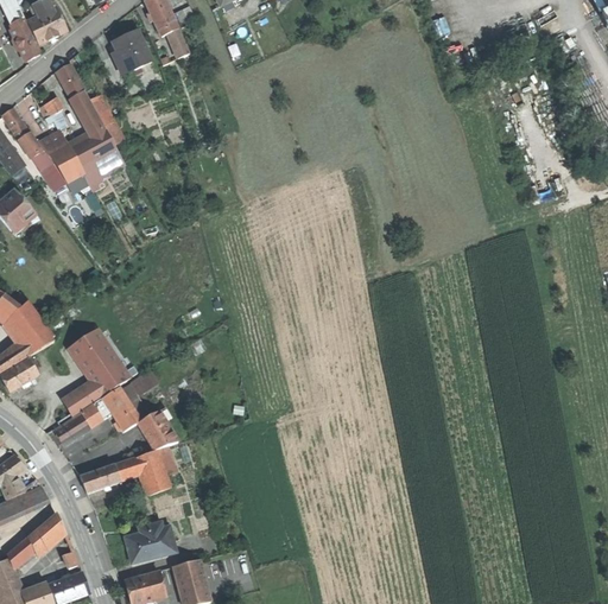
[(0,0),(0,1),(12,27),(26,20),(17,0),(0,0)]
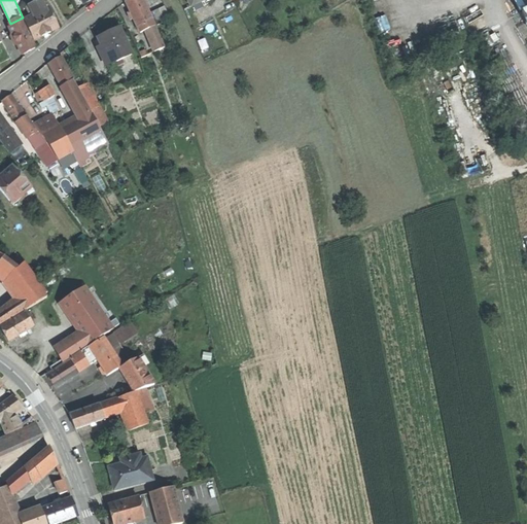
[(33,0),(29,2),(33,12),(45,7),(41,0),(33,0)]
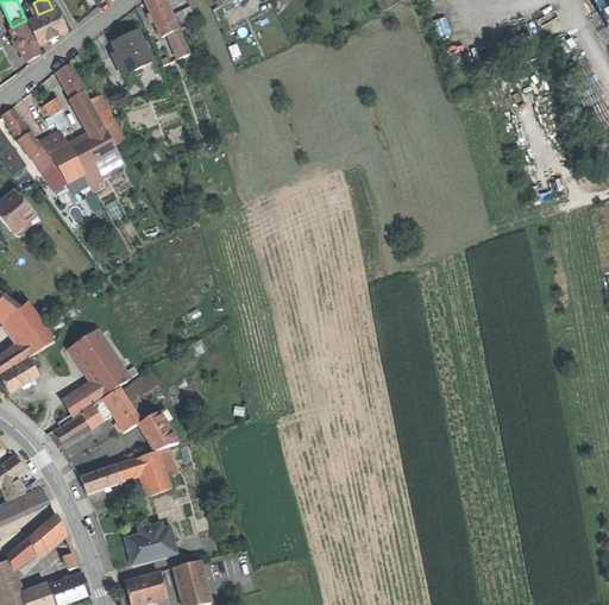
[(146,0),(152,13),(149,14),(151,20),(155,19),(161,30),(177,21),(167,0),(146,0)]
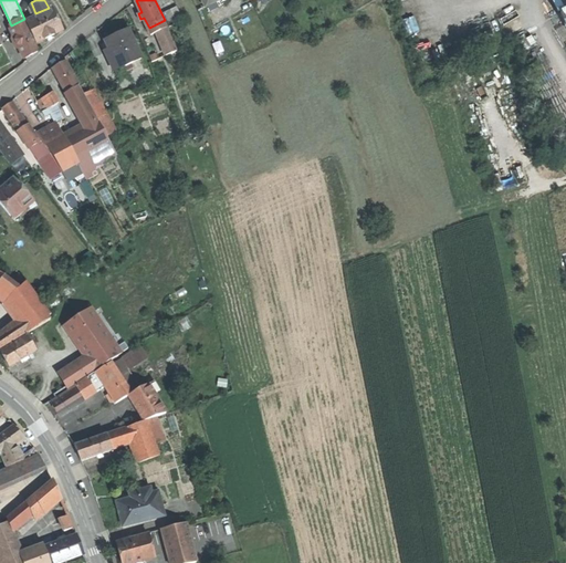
[(564,0),(556,6),(565,22),(565,0),(564,0)]
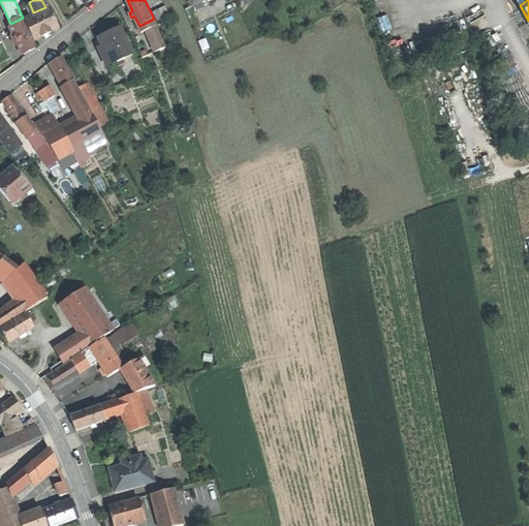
[(164,3),(152,9),(158,22),(170,17),(164,3)]
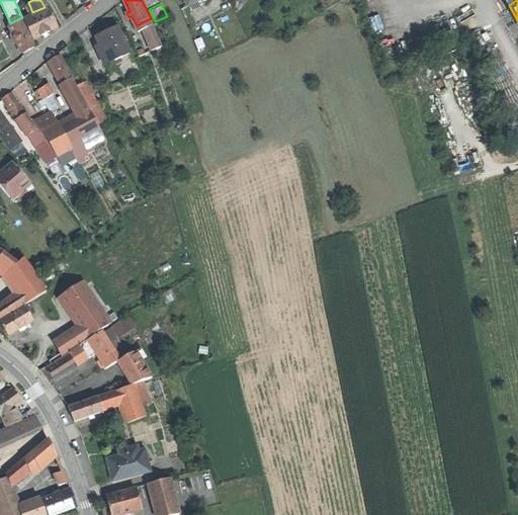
[(32,12),(22,16),(32,36),(52,27),(57,24),(48,5),(45,7),(32,12)]
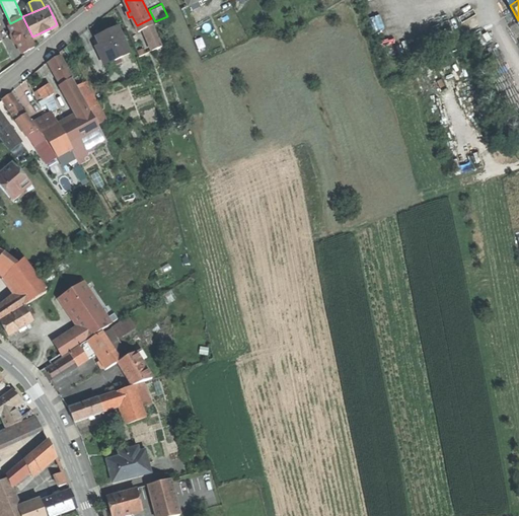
[(10,23),(8,23),(21,51),(26,48),(34,44),(22,17),(10,23)]
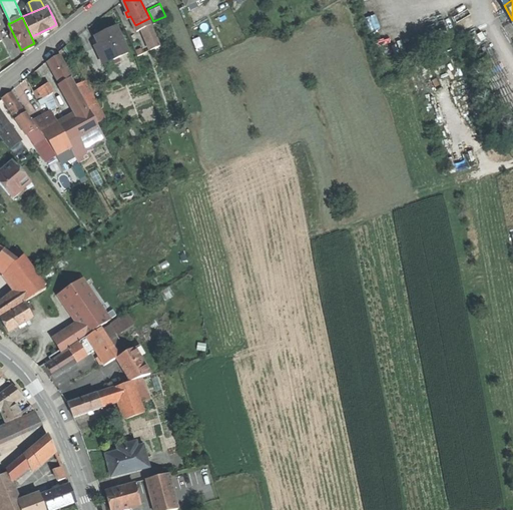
[(149,18),(135,25),(136,29),(142,26),(150,48),(159,45),(157,37),(156,37),(149,18)]
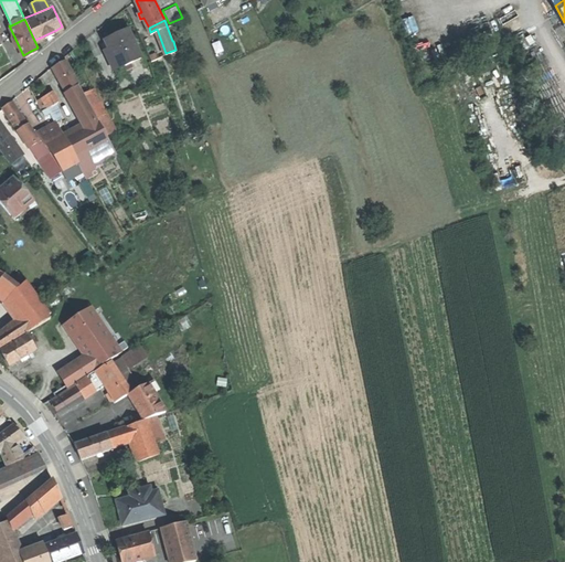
[(120,31),(105,38),(109,48),(105,50),(114,69),(141,56),(128,28),(120,31)]
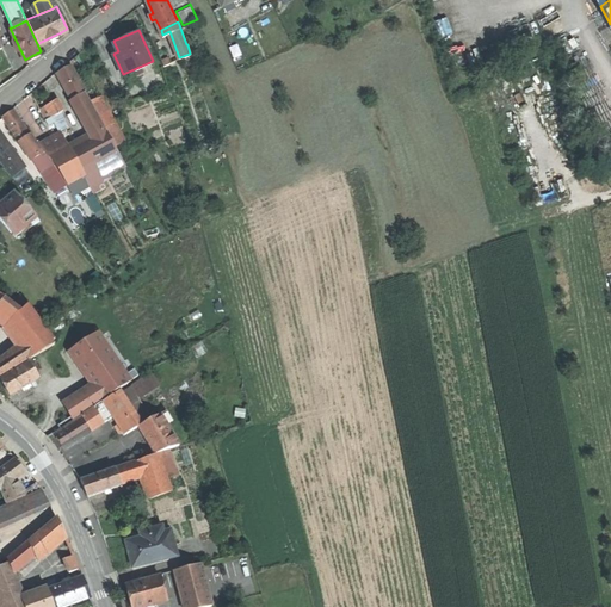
[(62,68),(56,72),(71,97),(72,97),(85,90),(71,63),(62,68)]
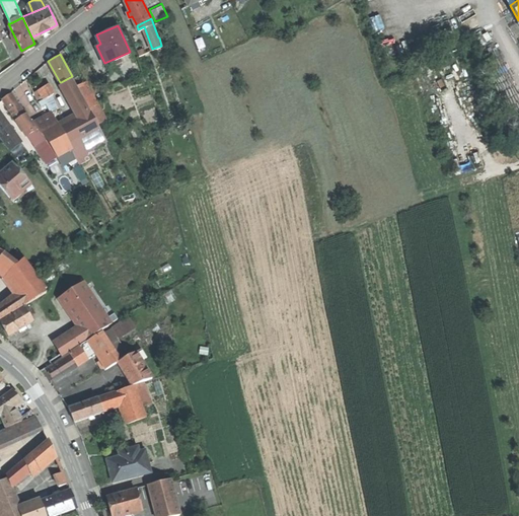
[(58,128),(45,135),(55,152),(100,128),(89,106),(76,83),(72,76),(61,82),(79,116),(58,128)]
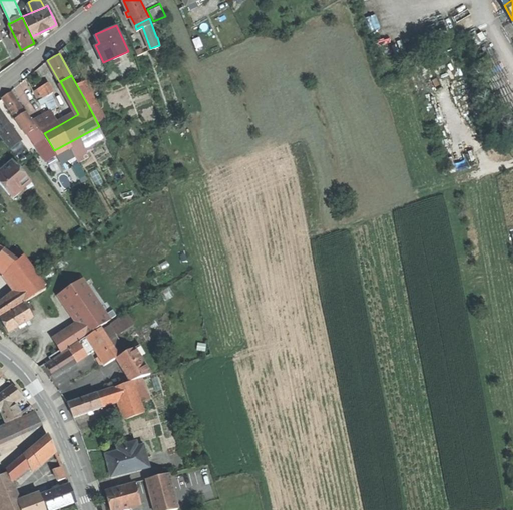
[(85,77),(75,82),(88,105),(97,100),(85,77)]
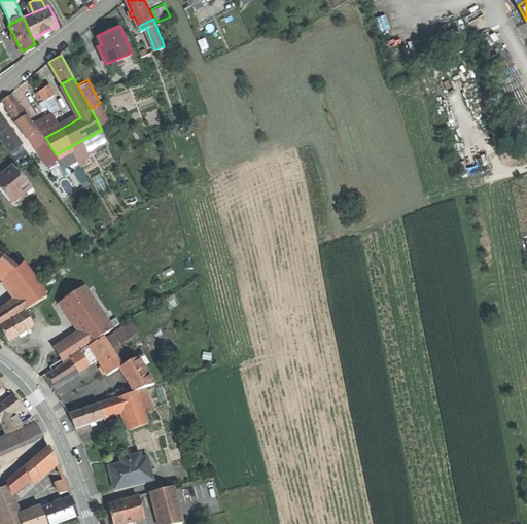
[(49,83),(37,90),(40,96),(37,98),(41,106),(44,104),(45,104),(43,100),(55,94),(49,83)]
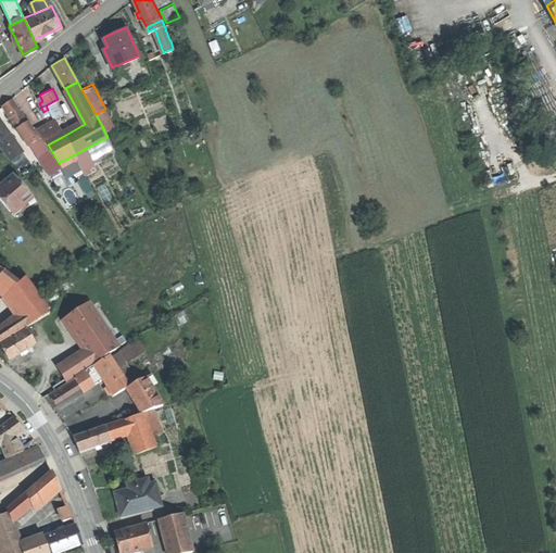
[(8,100),(2,103),(17,126),(27,121),(12,98),(8,100)]
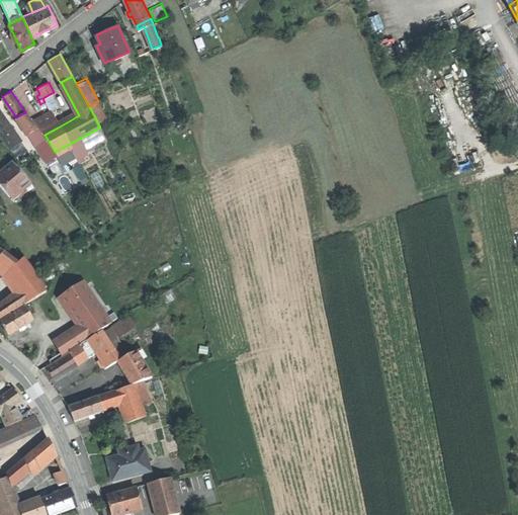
[(45,102),(44,102),(47,111),(48,110),(55,107),(53,102),(47,106),(45,102)]
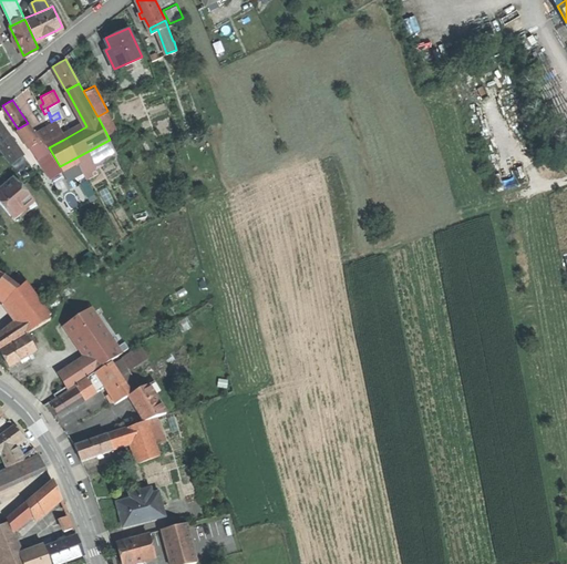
[(0,145),(8,157),(20,149),(0,120),(0,145)]
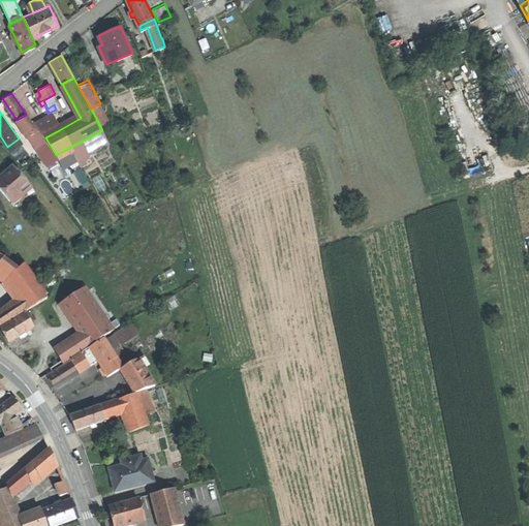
[(49,115),(34,123),(43,138),(45,137),(59,130),(49,113),(48,114),(49,115)]
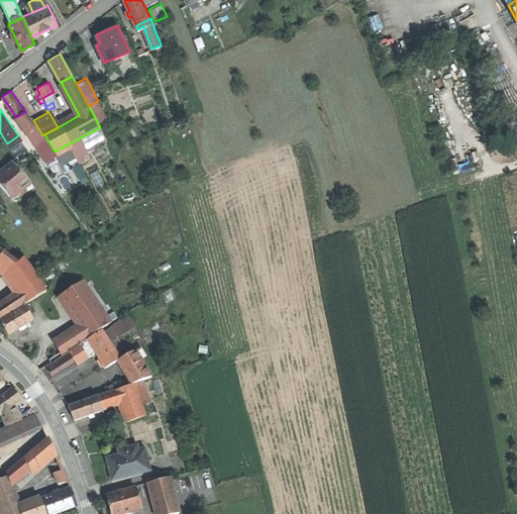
[(25,112),(16,117),(27,132),(36,126),(25,111),(25,112)]
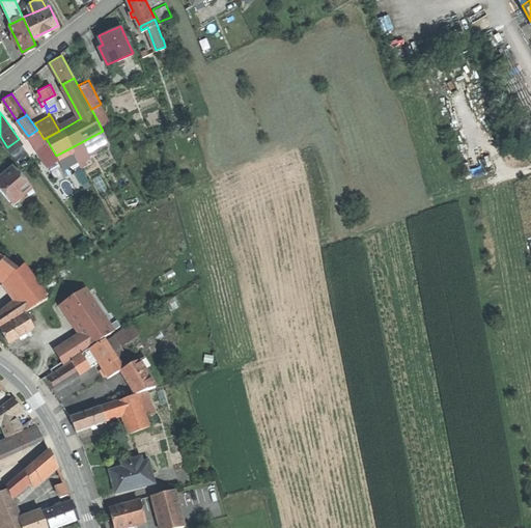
[(37,130),(28,136),(34,145),(44,139),(37,130)]
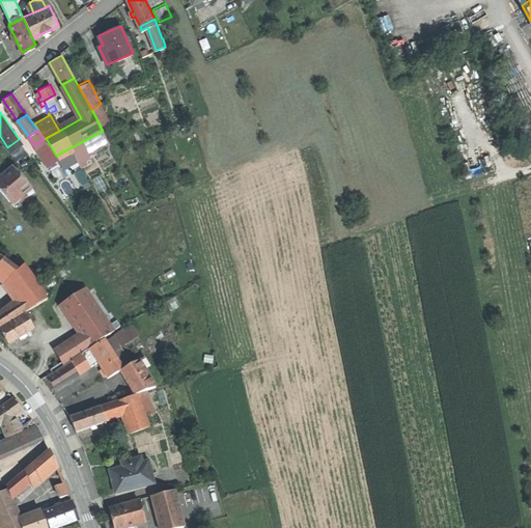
[(103,131),(56,156),(59,160),(73,151),(78,160),(110,143),(103,131)]
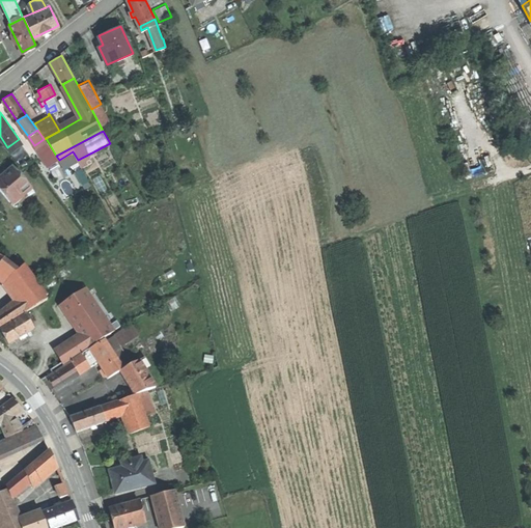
[(44,139),(34,145),(35,147),(36,146),(45,159),(53,154),(44,139)]
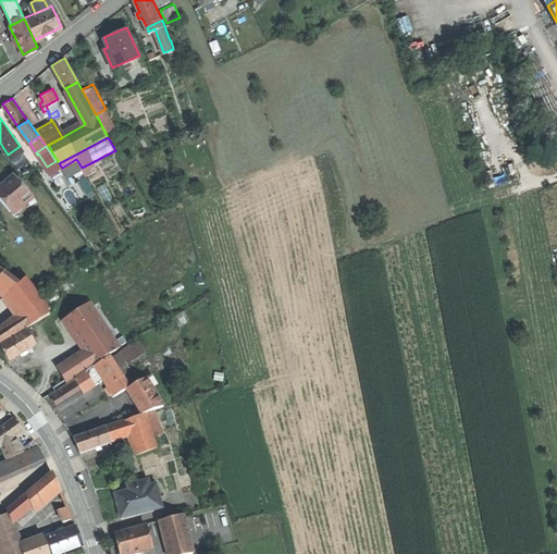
[(56,161),(47,167),(51,174),(61,168),(56,161)]
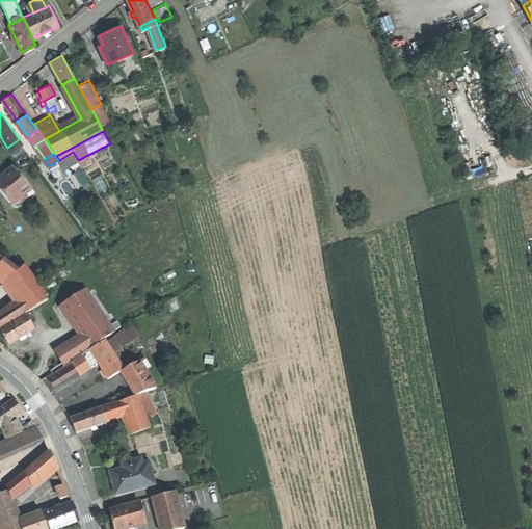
[(14,165),(10,168),(16,175),(20,173),(14,165)]
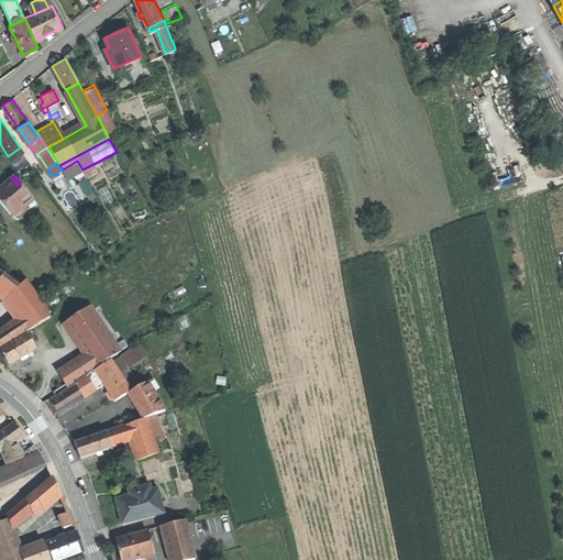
[(0,187),(0,186),(0,199),(13,216),(34,198),(29,191),(21,183),(17,185),(11,178),(0,187)]
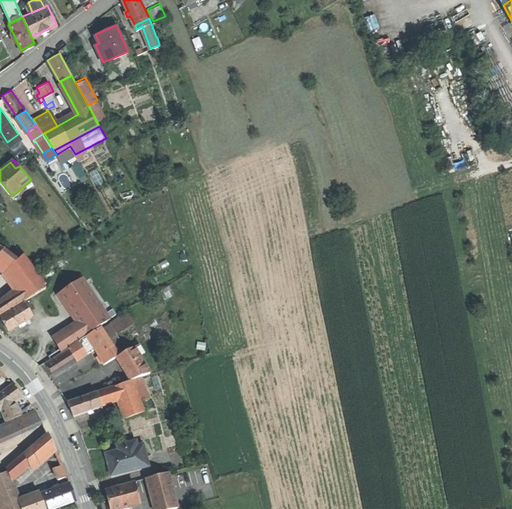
[(0,262),(10,252),(10,251),(0,243),(0,262)]
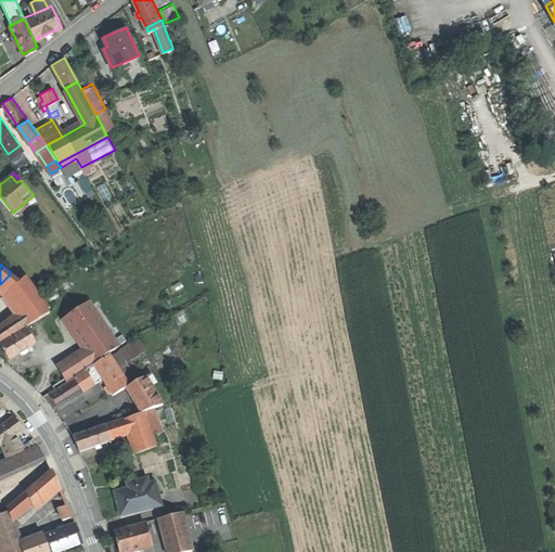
[(20,280),(11,273),(0,284),(0,286),(7,292),(8,292),(20,280)]
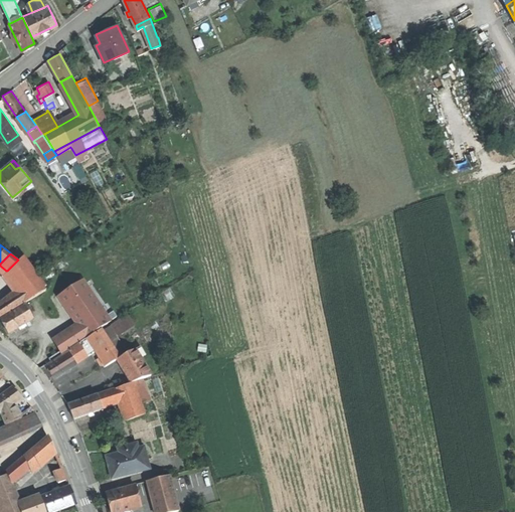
[(18,260),(7,271),(20,288),(28,299),(46,288),(38,275),(18,259),(18,260)]
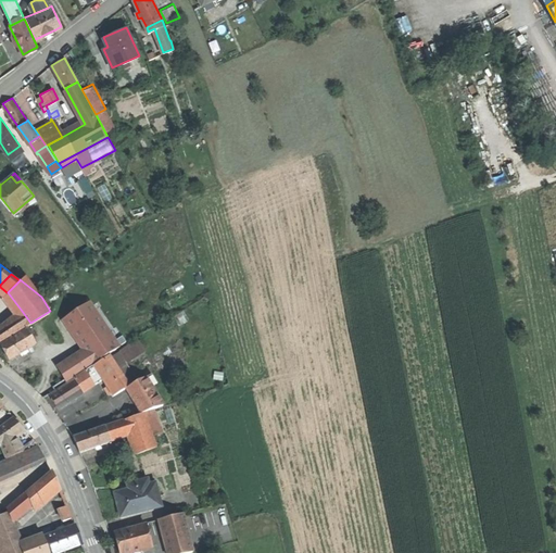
[(88,301),(71,312),(75,319),(70,322),(87,348),(95,360),(117,344),(105,327),(88,301)]
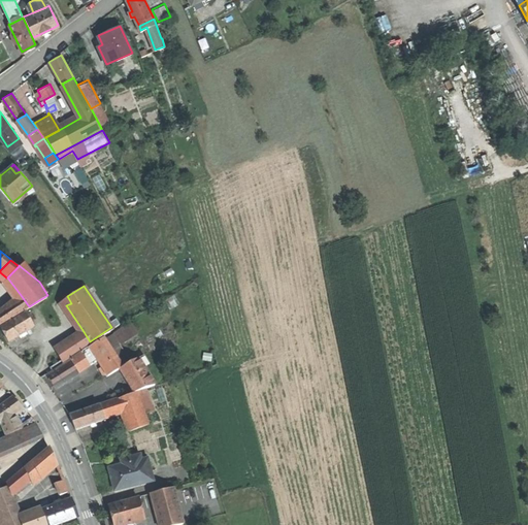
[(63,291),(50,297),(57,310),(66,305),(71,303),(67,296),(63,291)]
